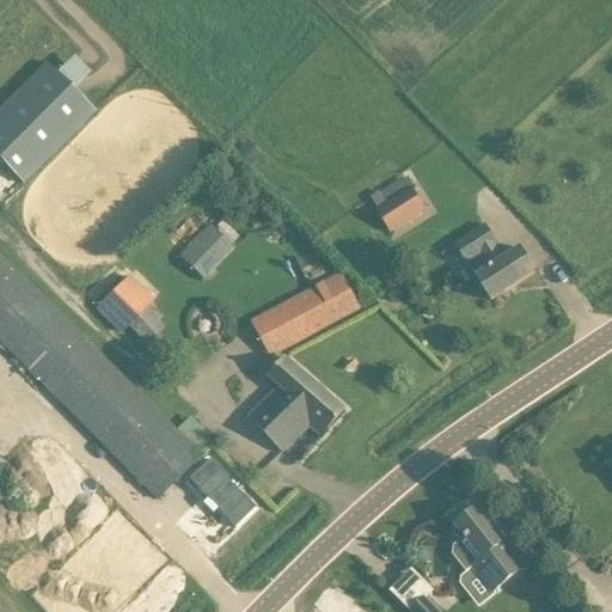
[(0,109),(0,207),(139,66),(91,18),(0,109)]
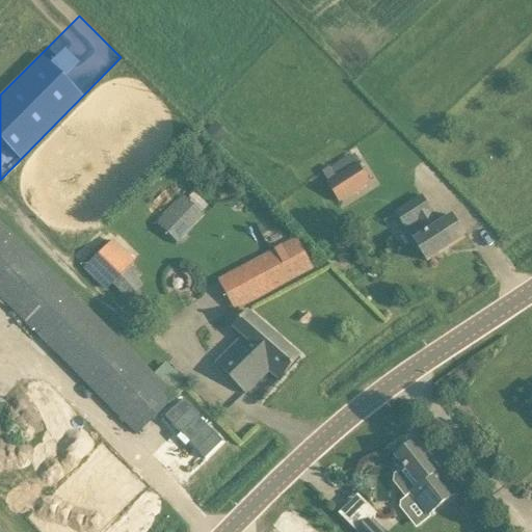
[(339,203),(360,190),(347,170),(326,183),(339,203)]
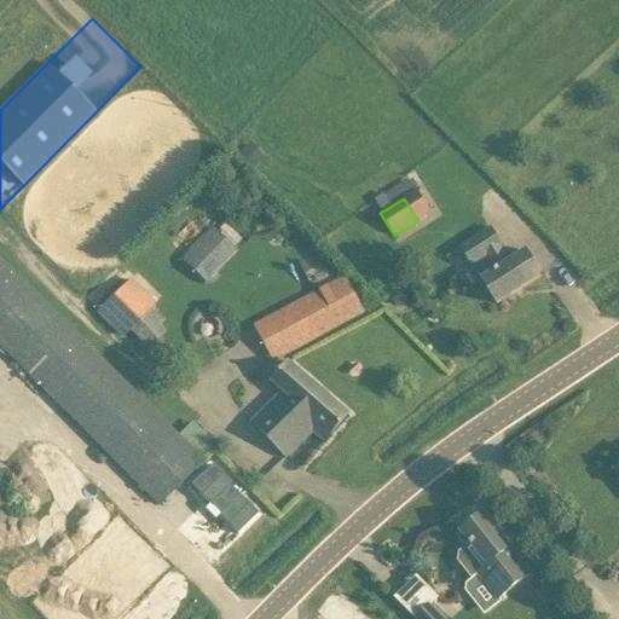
[(233,248),(241,241),(224,223),(215,230),(233,248)]
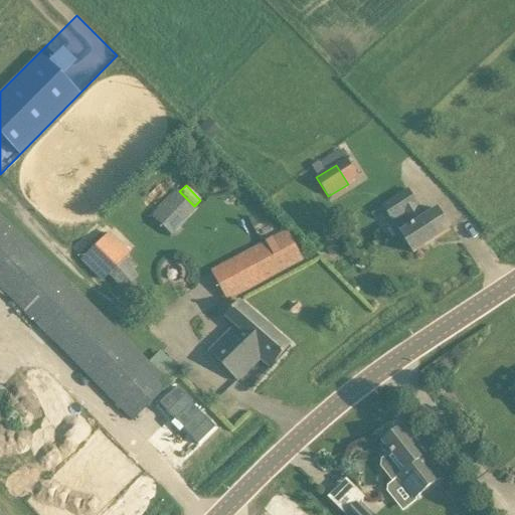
[(172,236),(197,210),(176,190),(151,216),(172,236)]
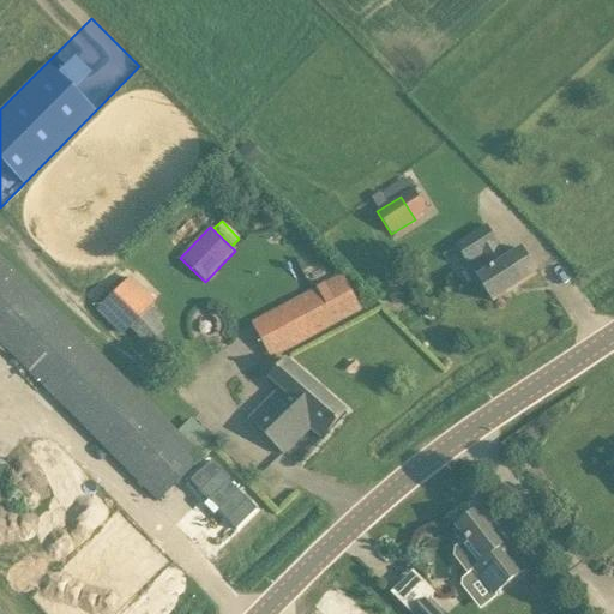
[(537,275),(525,254),(522,250),(506,260),(498,247),(499,246),(487,228),(458,246),(493,302),(537,275)]
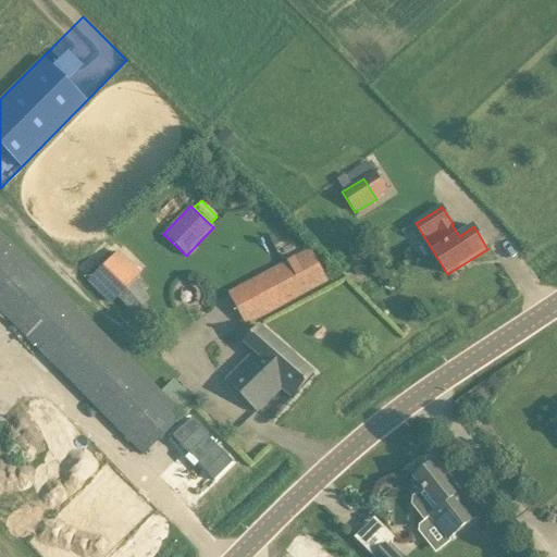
[(172,378),(160,390),(0,231),(0,313),(141,453),(194,399),(172,378)]
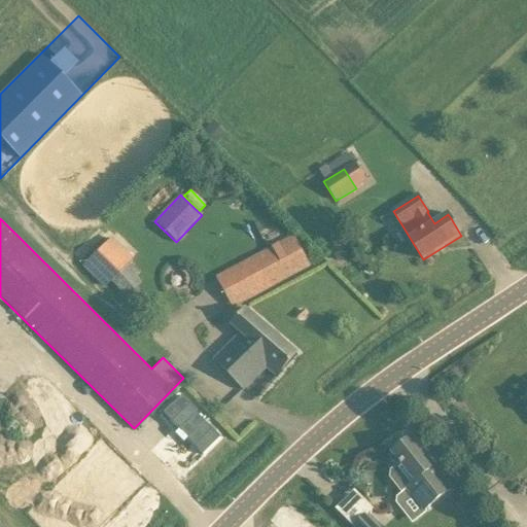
[(293,236),(234,269),(251,299),(310,267),(293,236)]
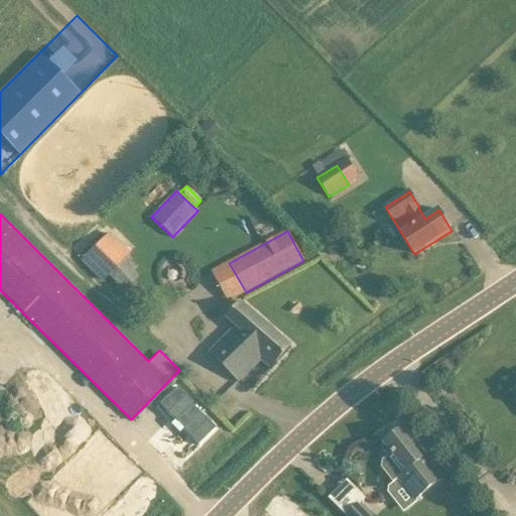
[(82,261),(102,283),(130,255),(109,234),(82,261)]
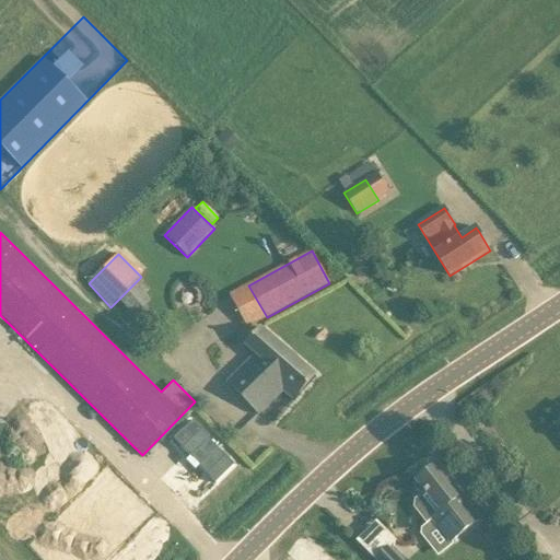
[(254,356),(253,358),(228,384),(243,398),(258,415),(283,389),(295,399),(315,377),(298,363),(261,329),(245,348),(254,356)]
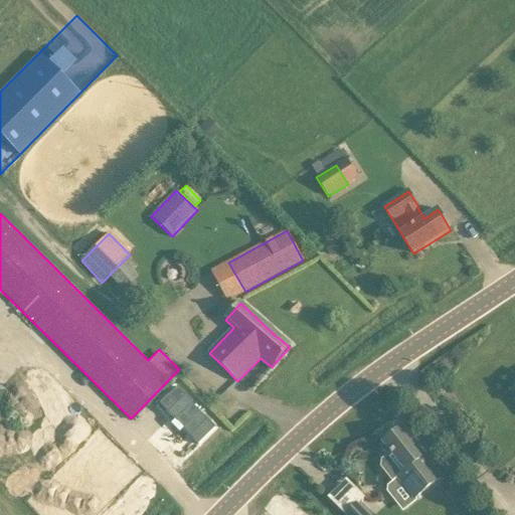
[(440,479),(414,445),(401,428),(384,443),(392,453),(390,454),(381,460),(381,469),(392,483),(399,478),(416,498),(440,479)]
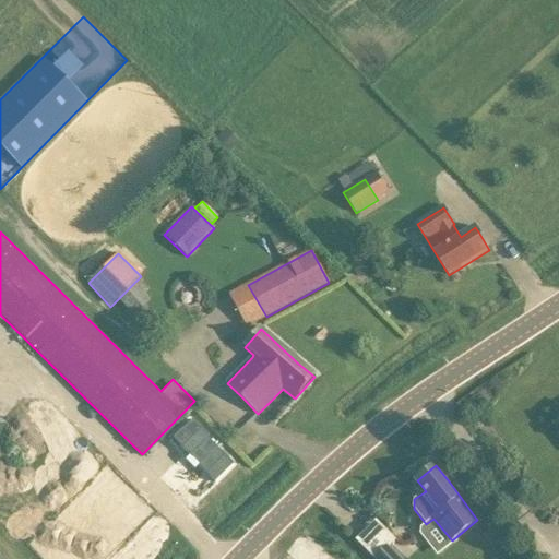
[(133,524),(95,486),(71,511),(83,523),(49,557),(50,558),(90,558),(104,545),(109,549),(133,524)]
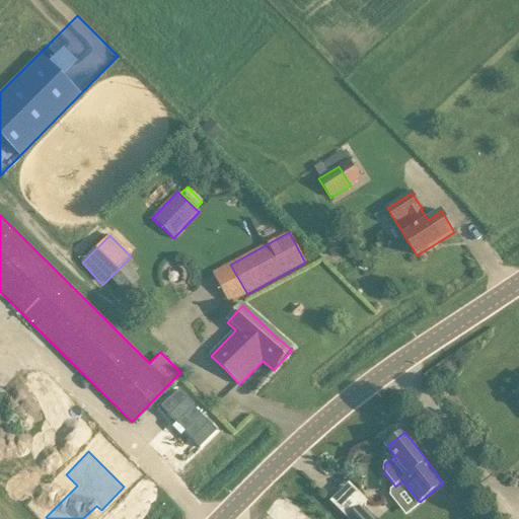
[(374,518),(361,506),(348,518),(374,518)]
